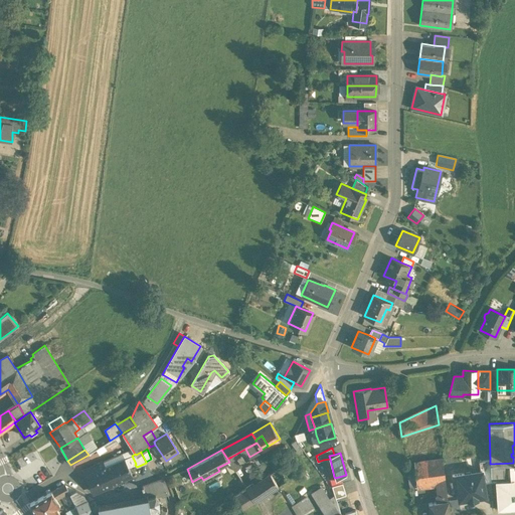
[(132,456),(124,459),(128,468),(135,465),(136,464),(132,456)]
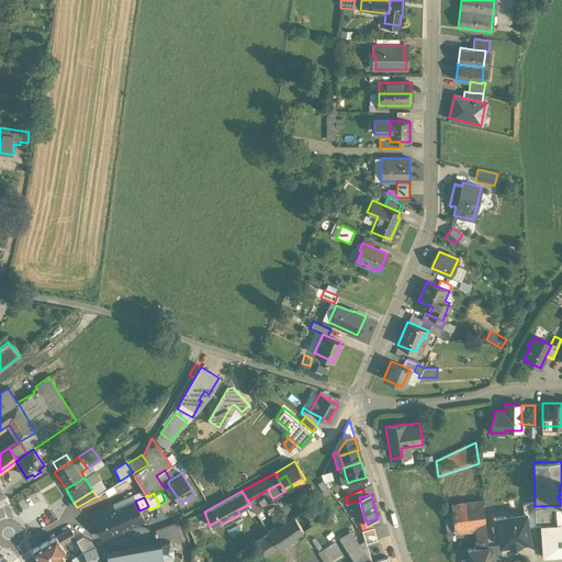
[(260,510),(253,498),(248,501),(250,504),(256,513),(260,510)]
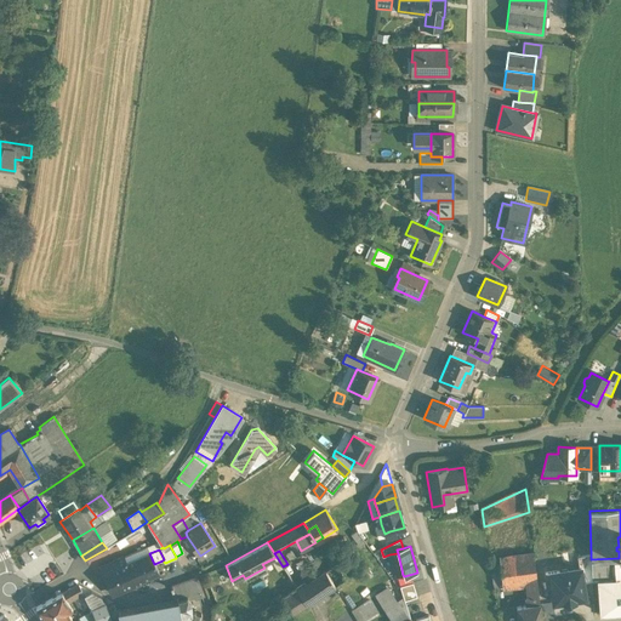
[(149,553),(126,564),(136,584),(159,573),(154,564),(149,553)]
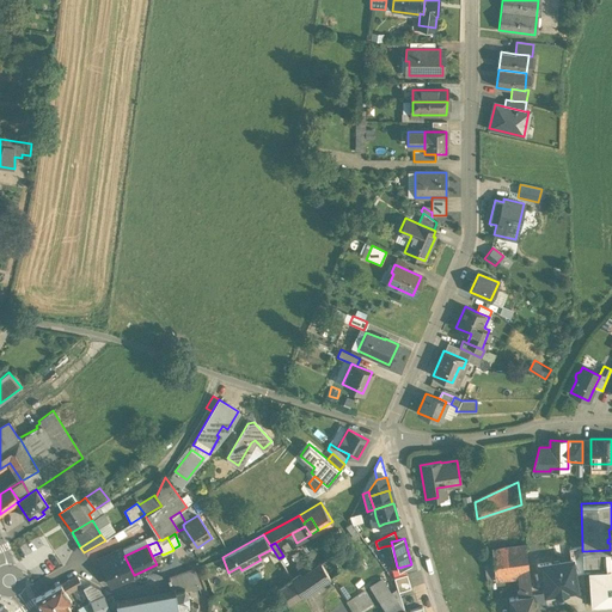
[(384,546),(390,568),(397,567),(392,545),(384,546)]
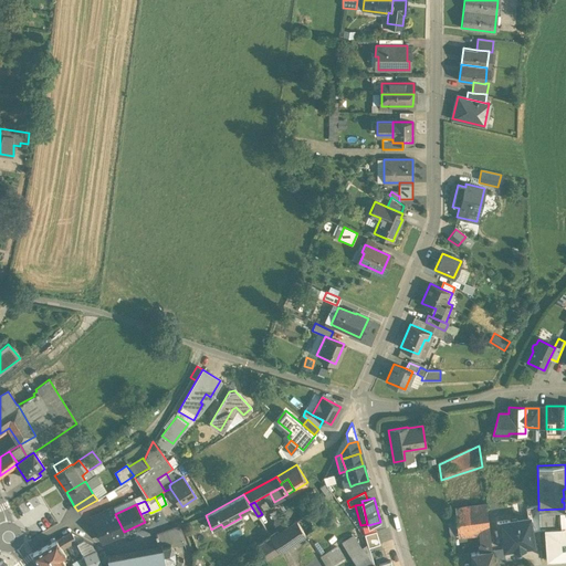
[(538,505),(526,506),(527,516),(530,516),(532,531),(540,528),(540,527),(538,510),(538,505)]
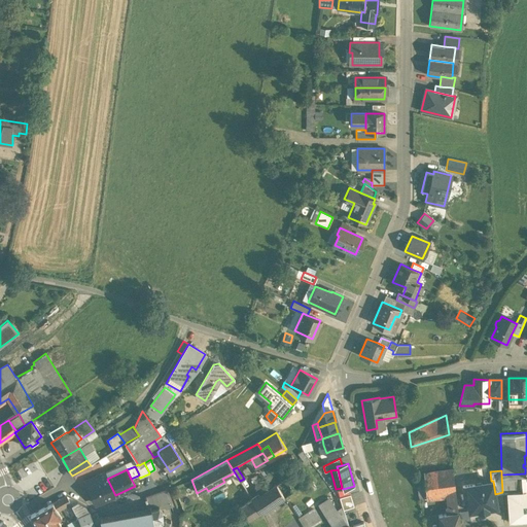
[(526,472),(525,473),(501,475),(502,491),(506,490),(526,489),(526,472)]
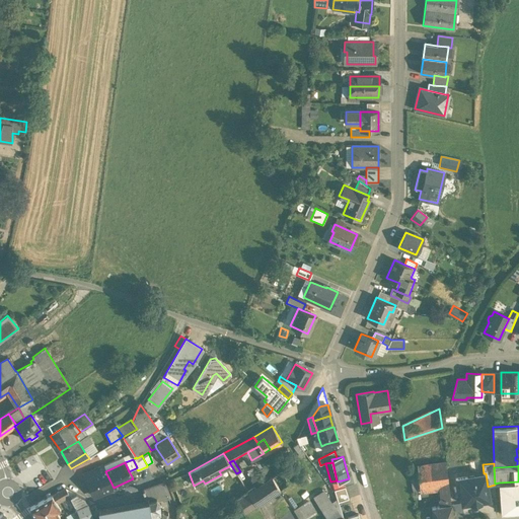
[(446,466),(418,469),(419,491),(440,489),(439,487),(449,486),(446,466)]
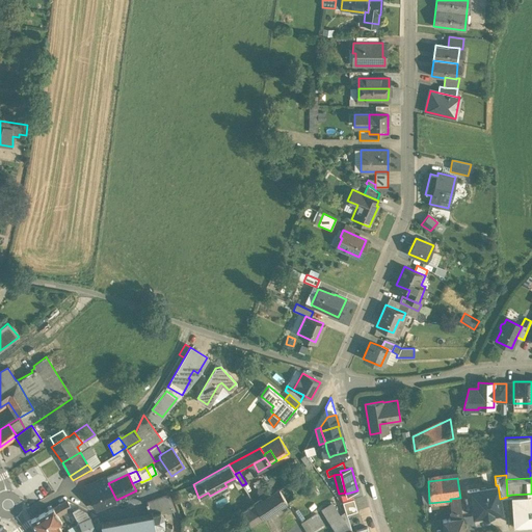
[(428,481),(420,482),(423,504),(429,503),(428,481)]
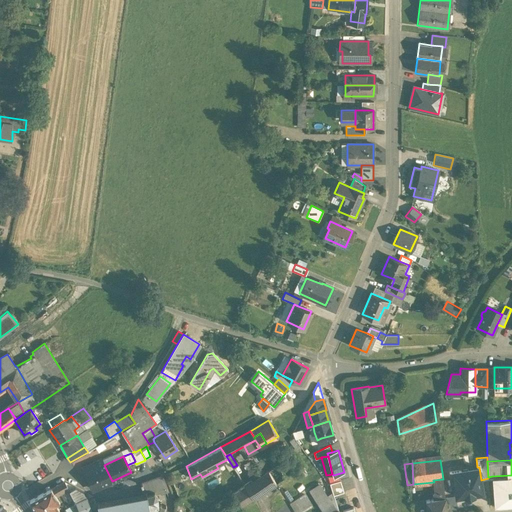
[(104,465),(86,473),(93,489),(112,481),(104,465)]
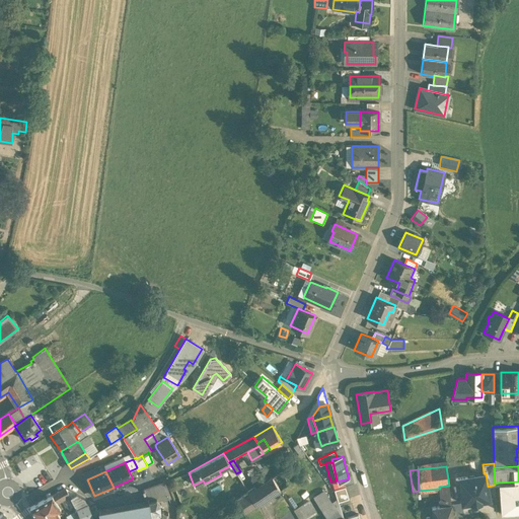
[(262,471),(253,477),(251,482),(255,488),(268,479),(267,477),(262,471)]
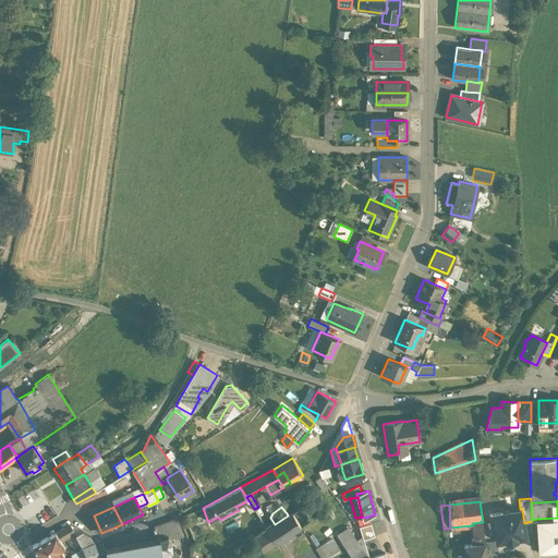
[(520,509),(489,514),(492,529),(495,528),(497,541),(525,536),(524,523),(522,509),(520,509)]
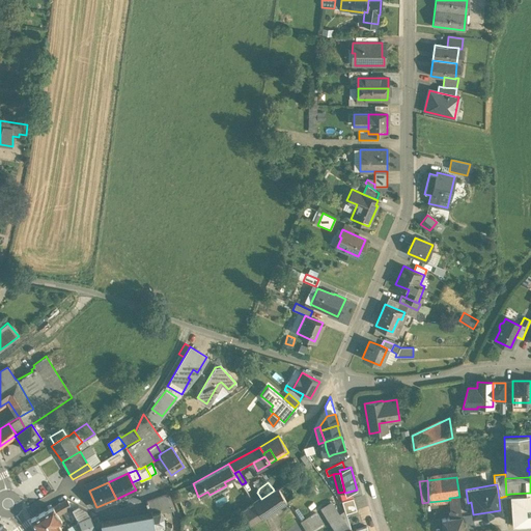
[(274,491),(261,499),(270,512),(286,501),(278,487),(276,490),(274,491)]
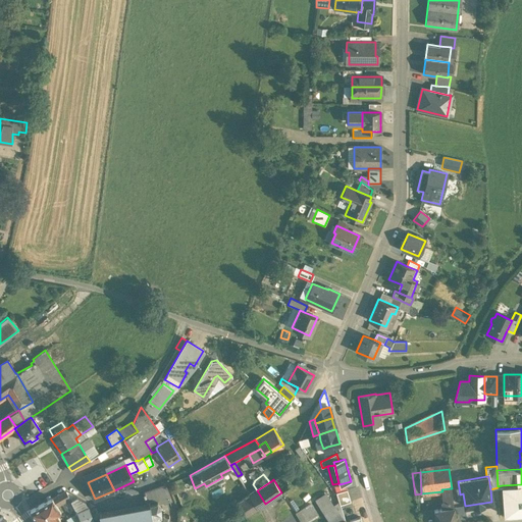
[(164,484),(145,491),(144,491),(143,491),(144,494),(145,494),(148,502),(150,502),(150,504),(155,503),(156,501),(157,501),(157,502),(158,503),(162,501),(163,503),(169,501),(164,484)]
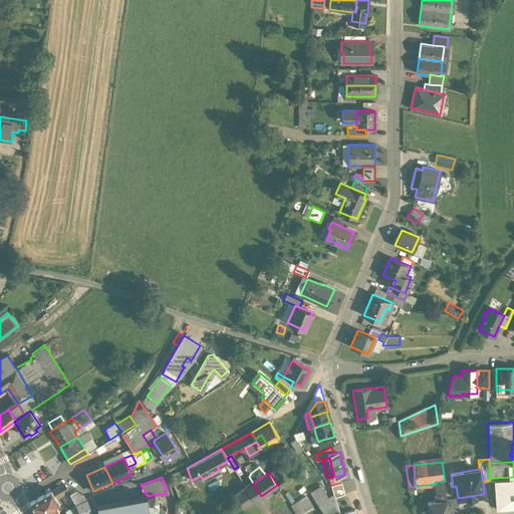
[(513,477),(494,478),(496,507),(499,507),(513,505),(513,494),(512,495),(512,488),(513,487),(513,477)]
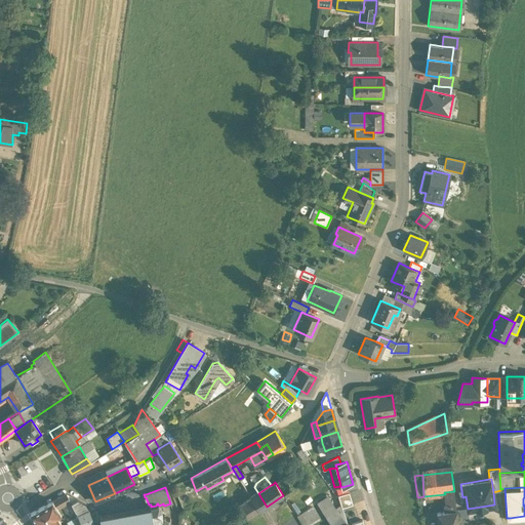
[(337,491),(312,508),(319,520),(325,517),(328,524),(338,524),(347,523),(341,509),(338,496),(337,491)]
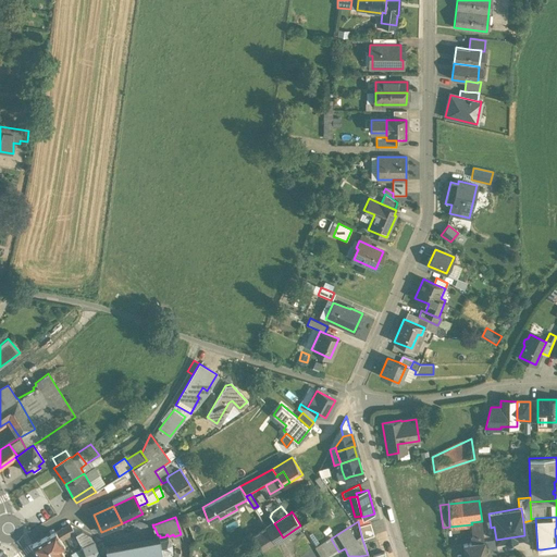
[(482,521),(471,522),(472,524),(473,535),(483,534),(482,521)]
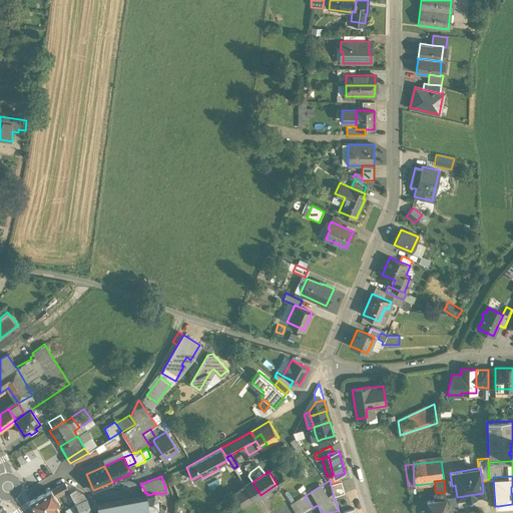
[(252,482),(245,486),(253,499),(261,495),(252,482)]
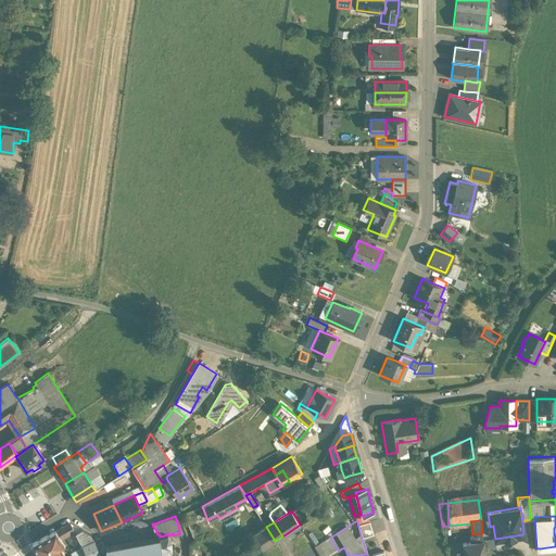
[(369,522),(358,526),(362,539),(374,534),(369,522)]
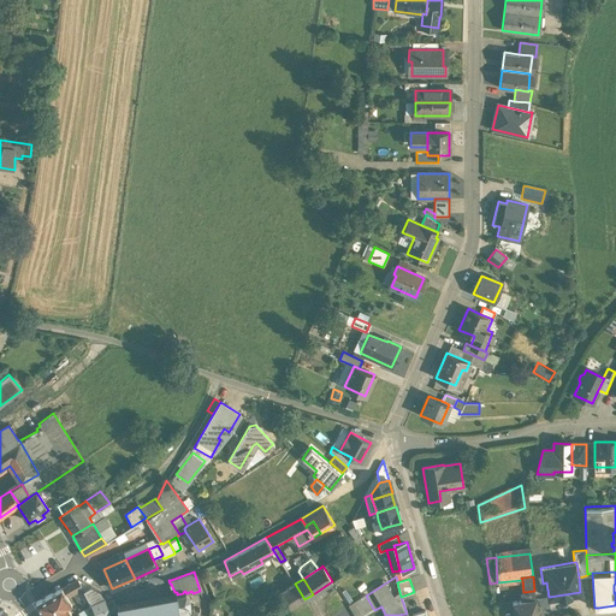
[(77,580),(67,586),(73,596),(83,590),(77,580)]
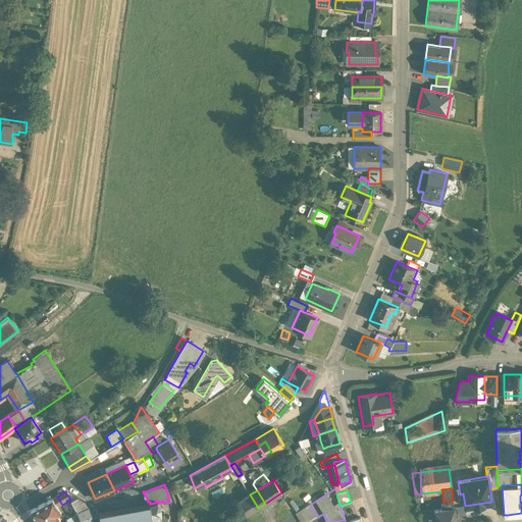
[(250,494),(237,504),(245,516),(258,508),(250,494)]
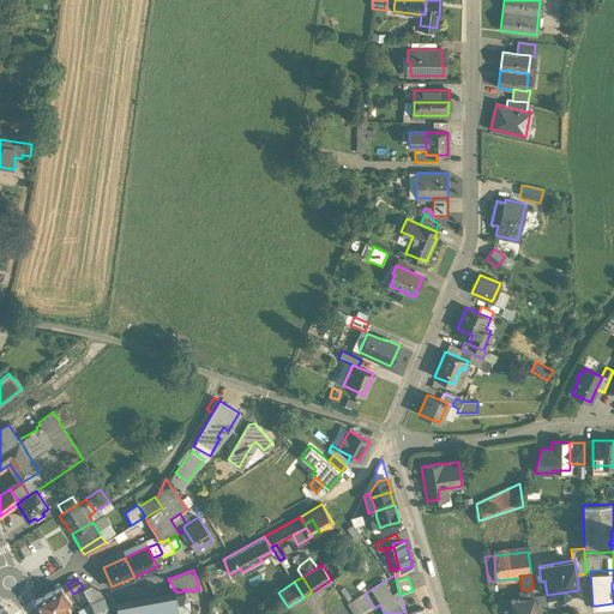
[(67,584),(61,587),(67,596),(73,594),(67,584)]
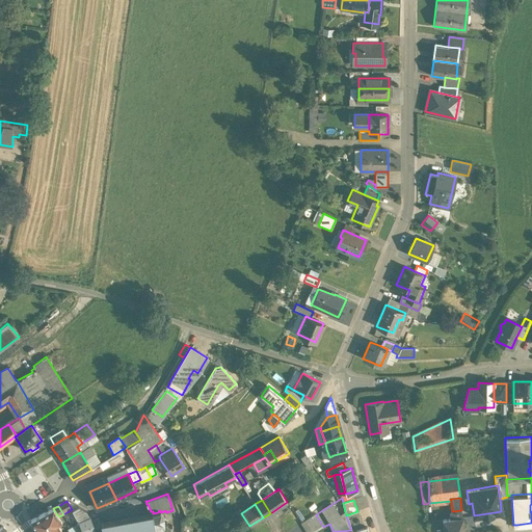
[(78,507),(72,510),(76,519),(79,525),(80,524),(83,531),(91,531),(96,531),(90,521),(89,516),(85,519),(82,512),(86,511),(78,507)]
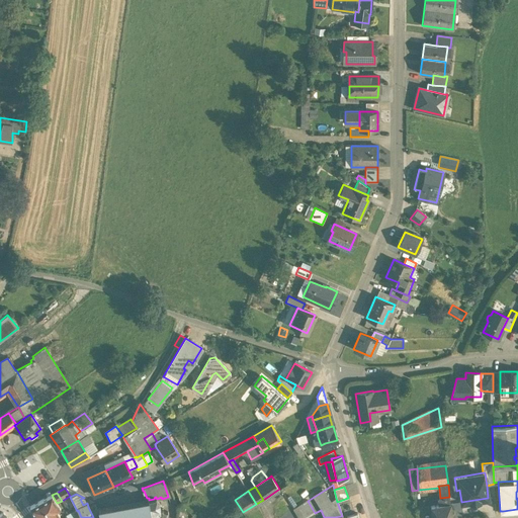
[(52,495),(29,508),(36,517),(59,517),(60,516),(57,511),(60,509),(57,503),(52,495)]
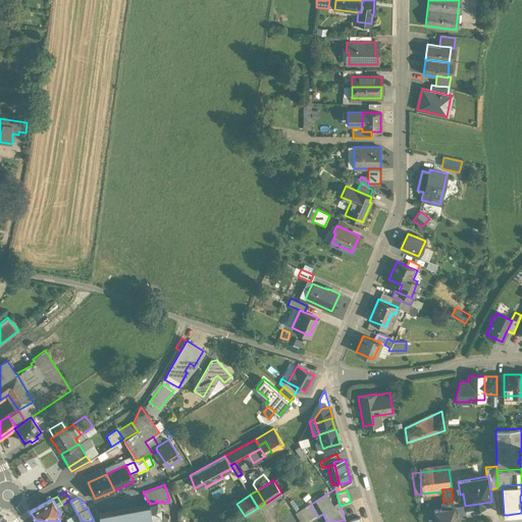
[(70,500),(62,505),(66,511),(68,509),(70,512),(74,509),(70,501),(70,500)]
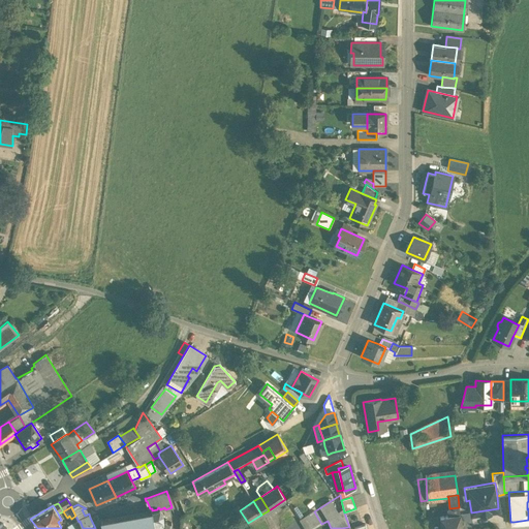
[(150,511),(113,519),(113,518),(102,520),(100,520),(102,528),(172,528),(173,528),(170,528),(170,524),(172,523),(170,522),(169,523),(166,521),(166,519),(164,519),(164,521),(163,520),(162,514),(160,509),(159,508),(159,507),(158,507),(157,509),(152,510),(152,508),(150,508),(150,511)]
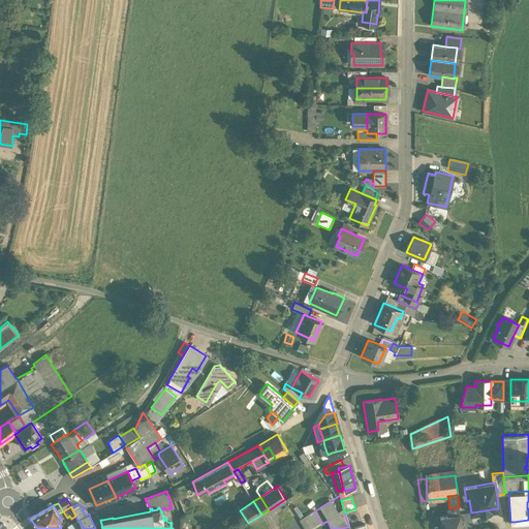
[(448,516),(439,517),(441,528),(461,528),(459,507),(449,508),(447,509),(448,516)]
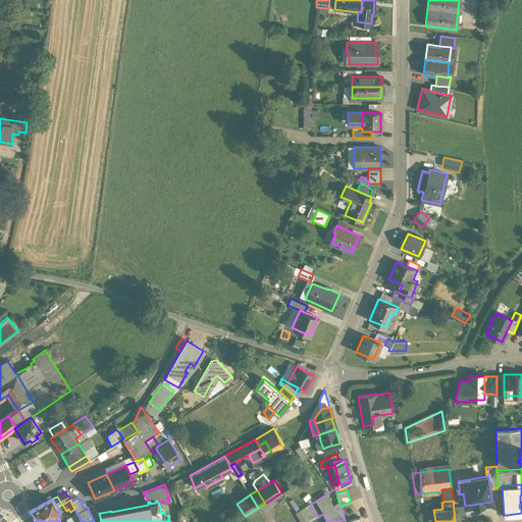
[(310,505),(295,514),(300,521),(309,521),(317,517),(310,505)]
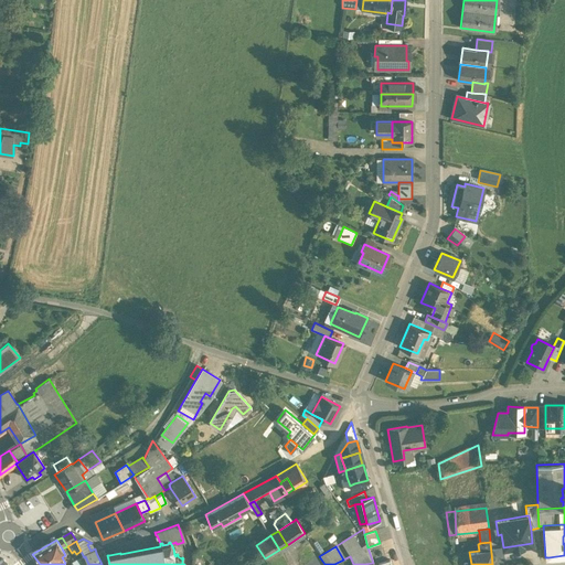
[(103,550),(96,553),(102,564),(108,561),(103,550)]
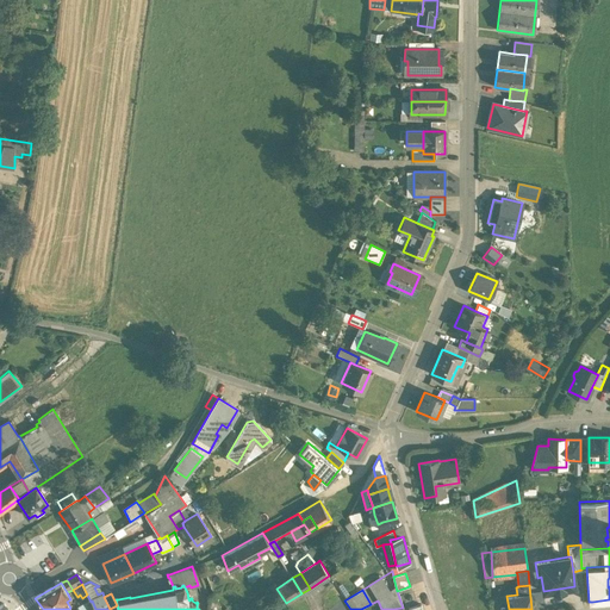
[(212,593),(209,596),(207,609),(211,609),(218,609),(212,593)]
